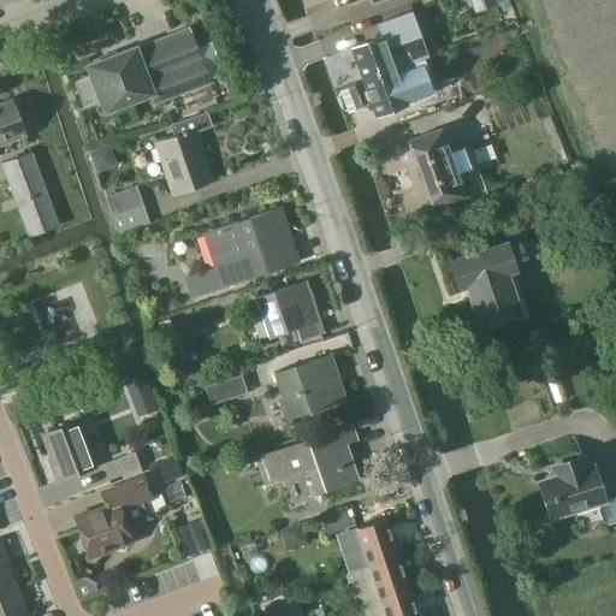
[(508,0),(468,0),(474,13),(509,1),(508,0)]
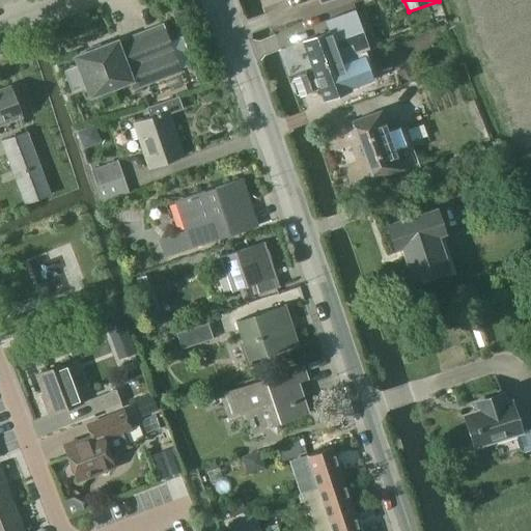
[(342,63),(355,58),(355,57),(370,51),(356,10),(325,22),(329,32),(304,40),(313,68),(341,58),(342,63)]
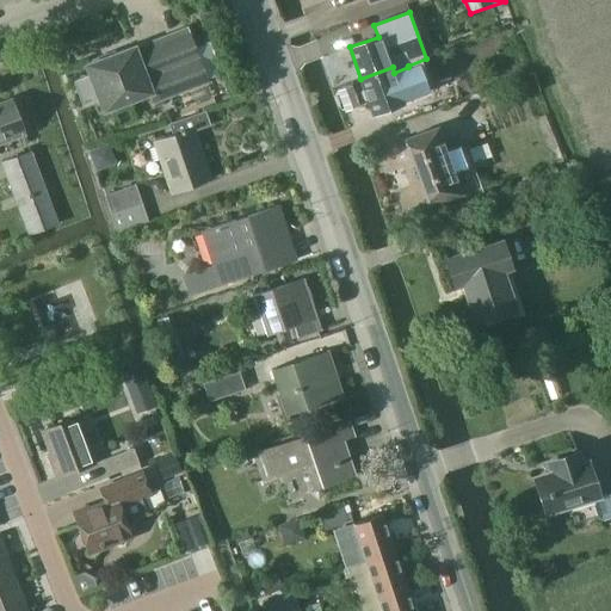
[(104,112),(152,94),(155,103),(209,82),(191,34),(137,54),(135,48),(106,59),(102,56),(93,60),(91,65),(87,66),(104,112)]
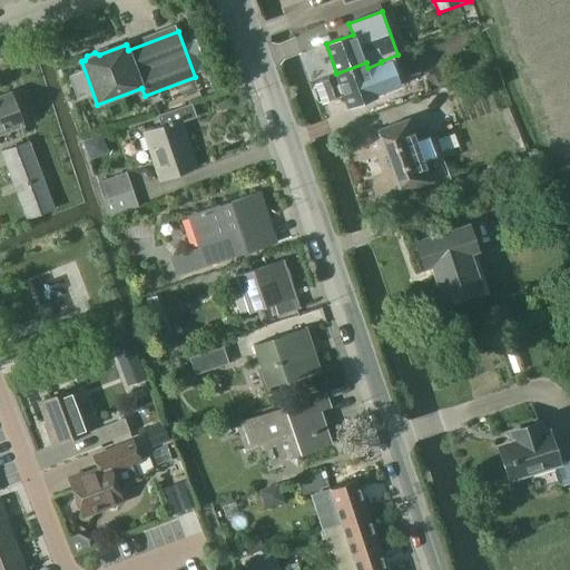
[(366,62),(336,74),(350,108),(379,97),(376,91),(390,87),(381,62),(367,68),(366,62)]
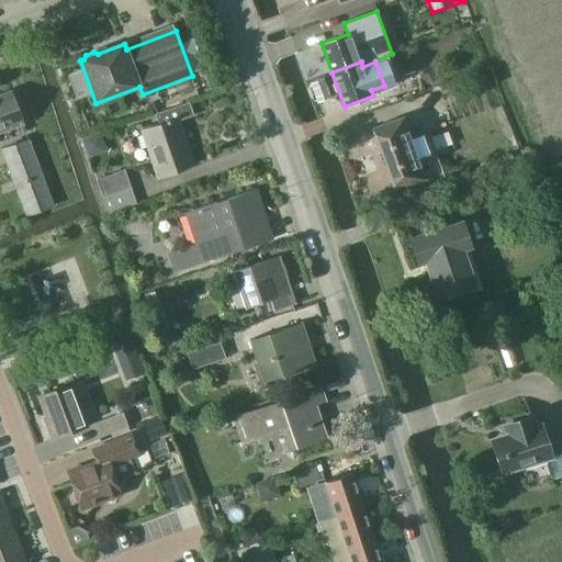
[(439,100),(435,89),(423,94),(427,104),(439,100)]
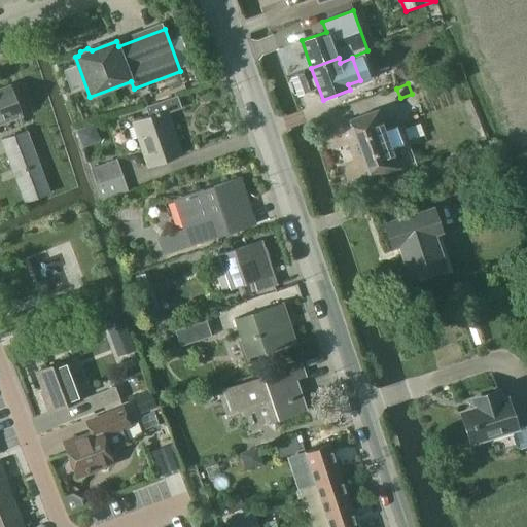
[(0,123),(21,115),(10,85),(0,89),(0,123)]
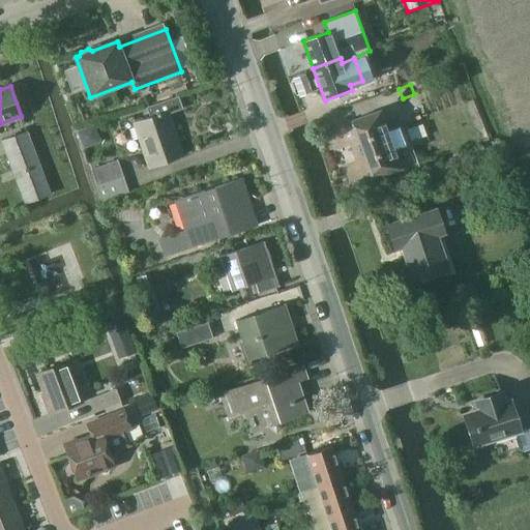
[(147,167),(183,155),(169,113),(182,108),(179,96),(148,106),(151,115),(133,121),(147,167)]
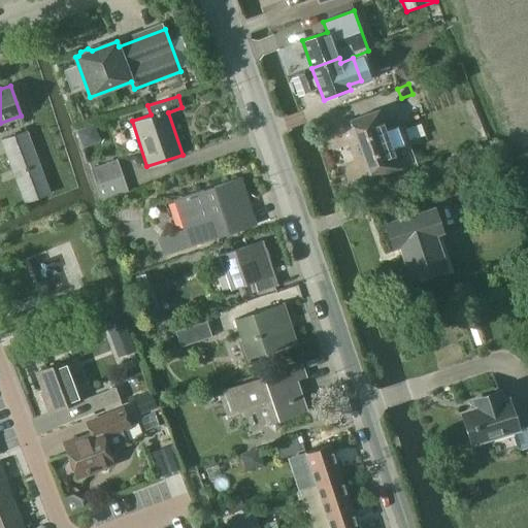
[(400,166),(393,145),(394,143),(394,142),(394,141),(394,139),(394,138),(394,137),(392,135),(391,133),(390,133),(389,132),(388,132),(380,109),(351,120),(372,177),(400,166)]
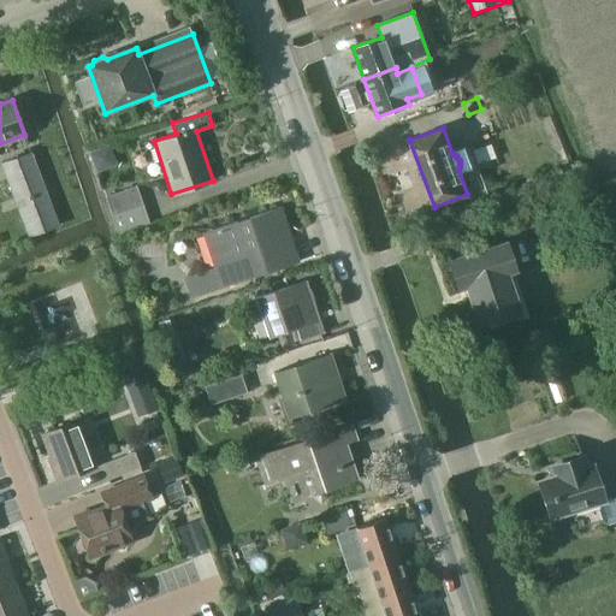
[(501,172),(491,144),(473,152),(483,178),(501,172)]
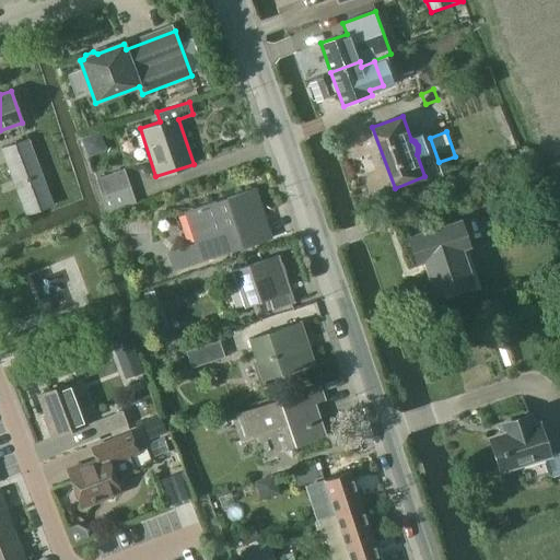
[(26,216),(55,205),(30,138),(1,149),(26,216)]
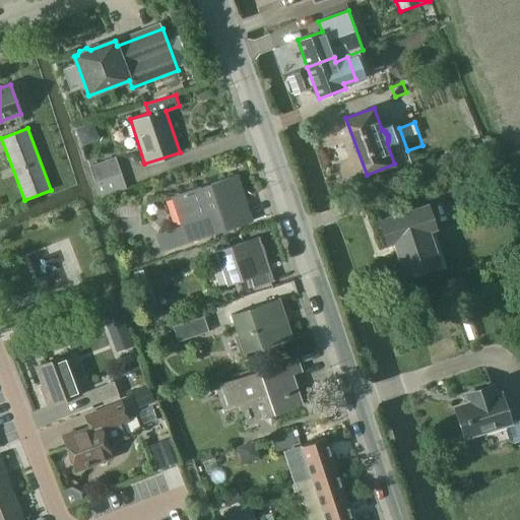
[(116,157),(89,166),(100,197),(127,189),(116,157)]
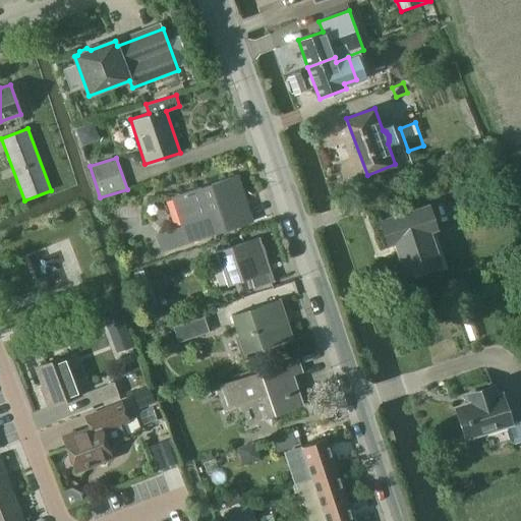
[(162,251),(253,221),(238,174),(172,196),(182,226),(156,234),(162,251)]
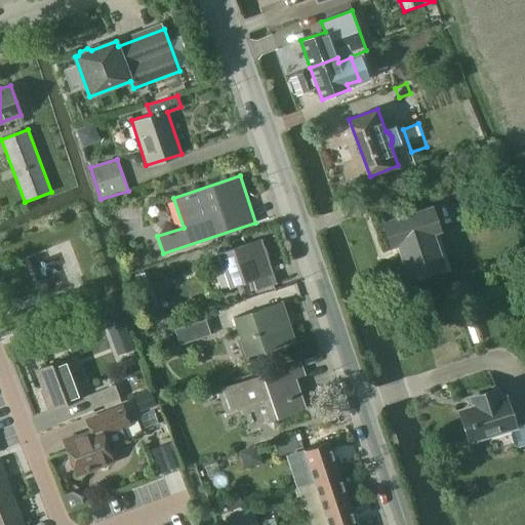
[(445,267),(434,233),(442,231),(434,206),(384,223),(391,246),(398,243),(410,279),(445,267)]
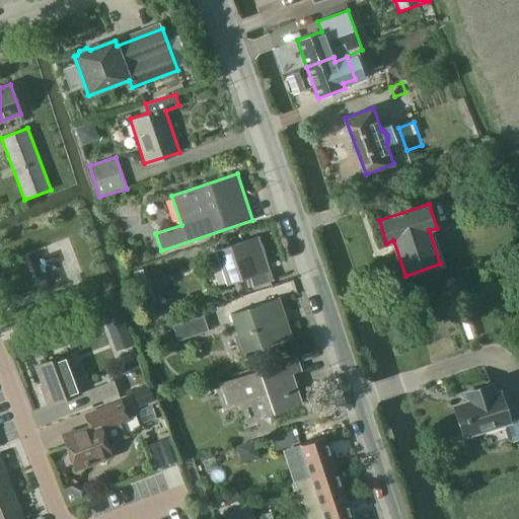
[(274,280),(258,235),(216,249),(227,284),(250,277),(253,287),(274,280)]
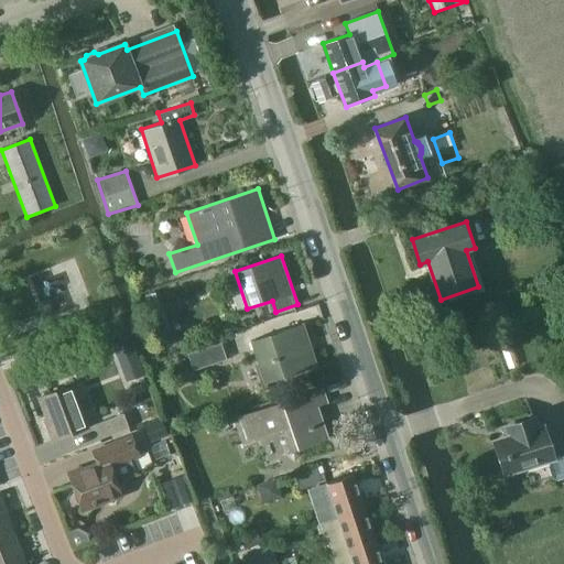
[(264,382),(316,366),(303,323),(250,340),(264,382)]
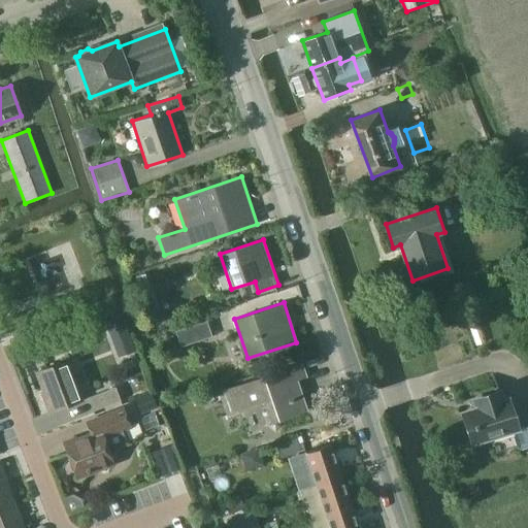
[(182,347),(212,336),(207,320),(176,330),(182,347)]
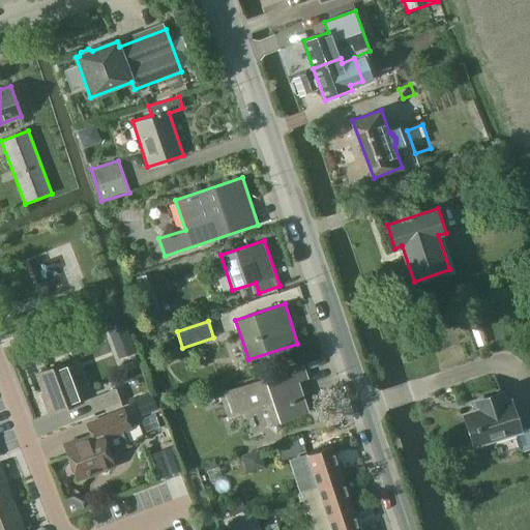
[(106,328),(114,351),(131,345),(123,322),(106,328)]
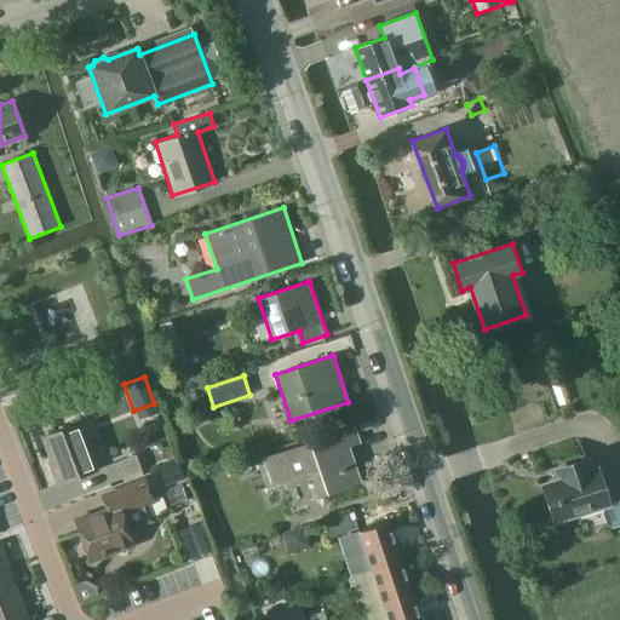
[(61,483),(96,470),(79,423),(44,437),(61,483)]
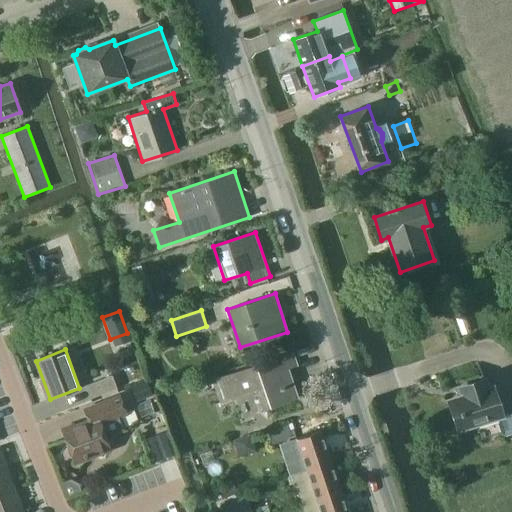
[(299,397),(289,368),(298,365),(293,351),(217,376),(224,399),(256,389),(263,409),(299,397)]
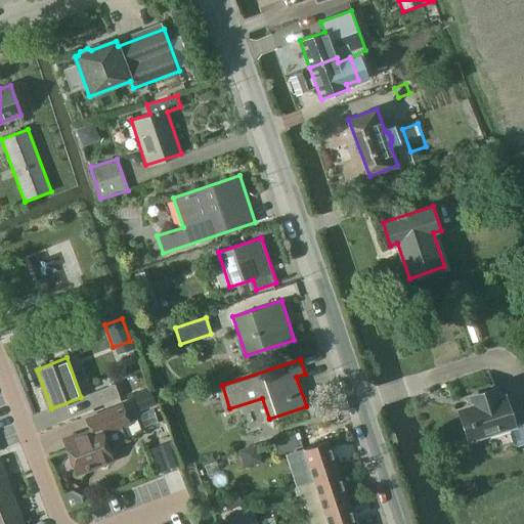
[(93,407),(121,397),(115,383),(88,394),(93,407)]
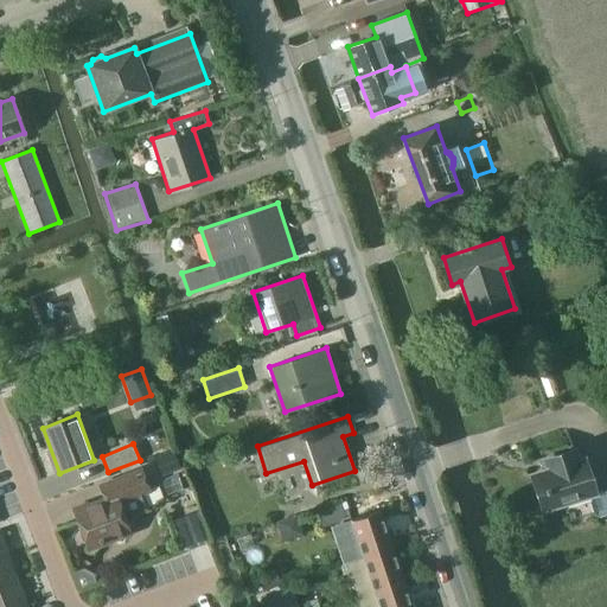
[(548,470),(532,475),(543,510),(589,494),(598,516),(606,512),(606,490),(606,489),(594,493),(582,458),(577,460),(574,451),(544,460),(548,470)]
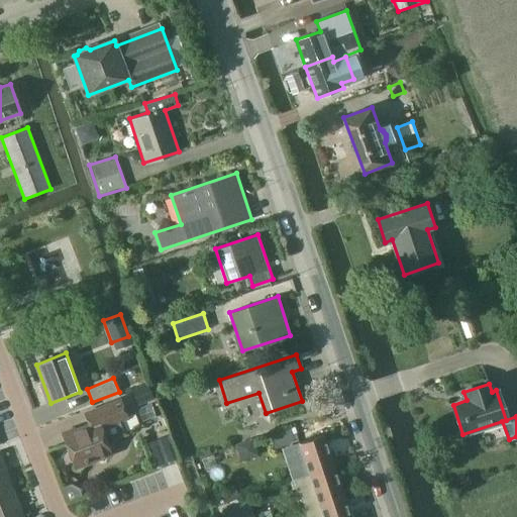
[(135,413),(127,416),(121,400),(85,413),(90,426),(64,436),(75,467),(111,452),(107,442),(129,434),(127,429),(139,425),(135,413)]
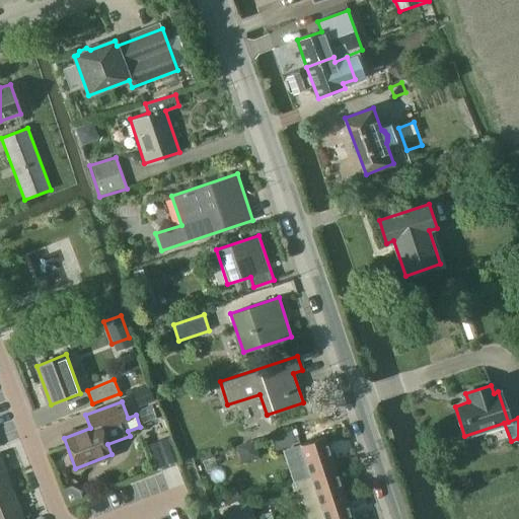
[(287,447),(283,435),(272,438),(277,451),(287,447)]
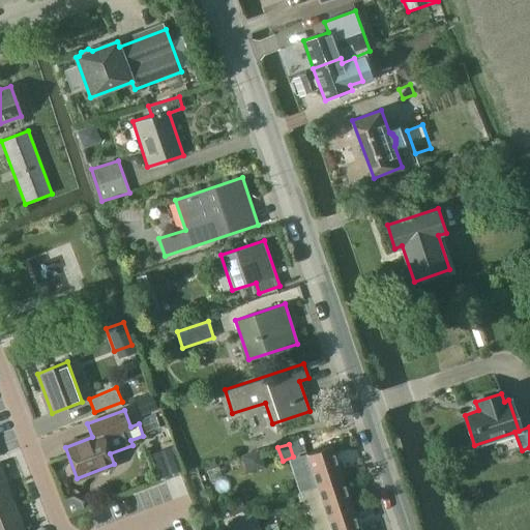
[(317,486),(342,477),(331,445),(306,453),(317,486)]
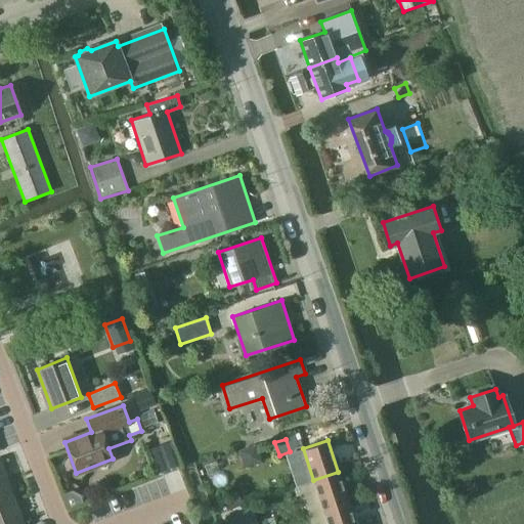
[(165,467),(181,461),(176,448),(160,454),(165,467)]
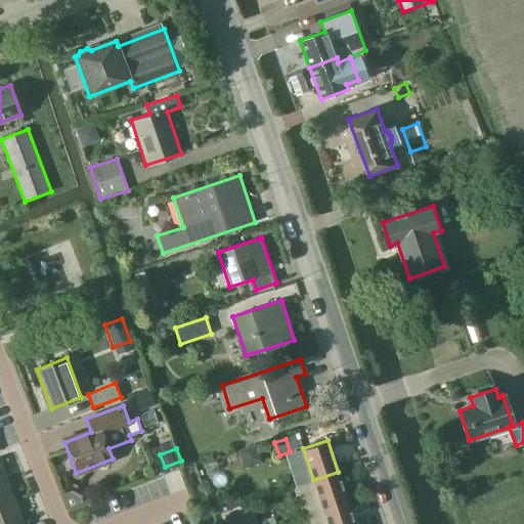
[(323,511),(348,503),(338,472),(313,480),(323,511)]
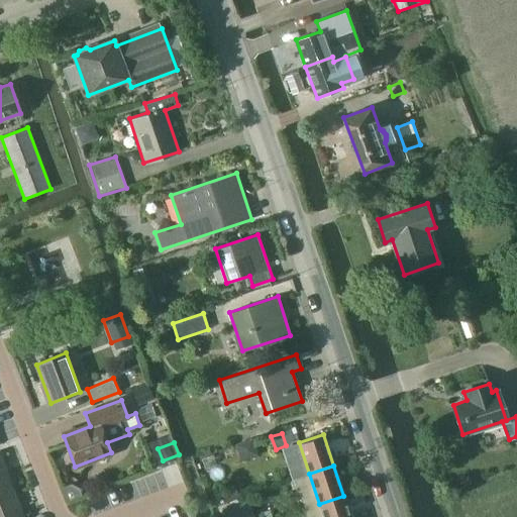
[(0,501),(17,495),(8,473),(0,476),(0,501)]
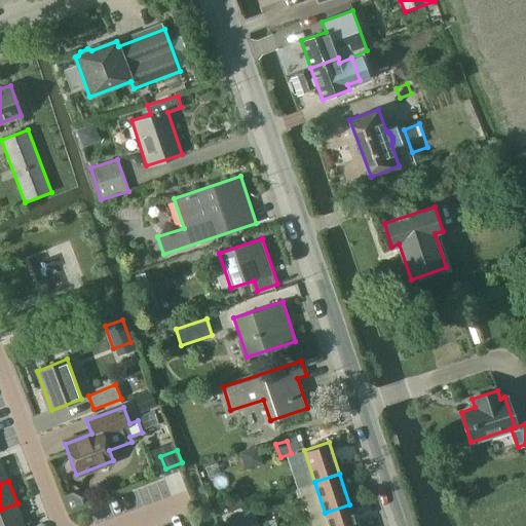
[(80,495),(73,492),(64,495),(69,510),(83,504),(80,495)]
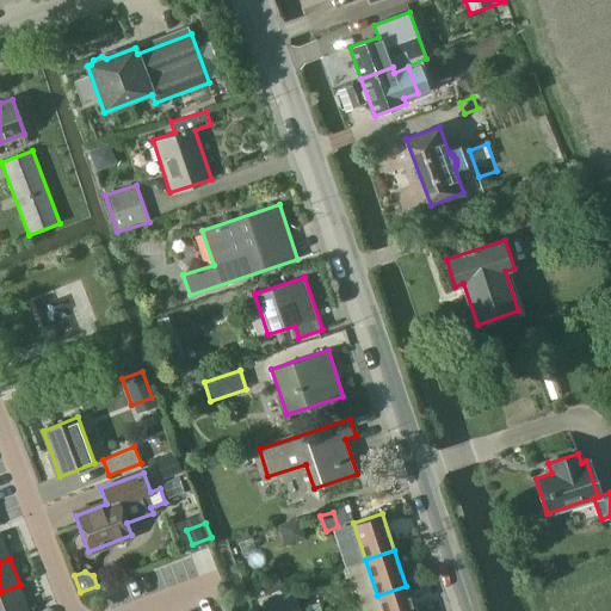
[(0,610),(19,610),(29,608),(20,585),(0,592),(0,610)]
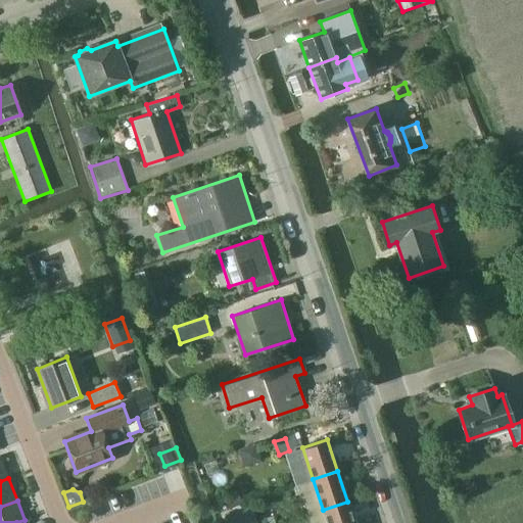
[(353,522),(347,502),(323,510),(327,522),(353,522)]
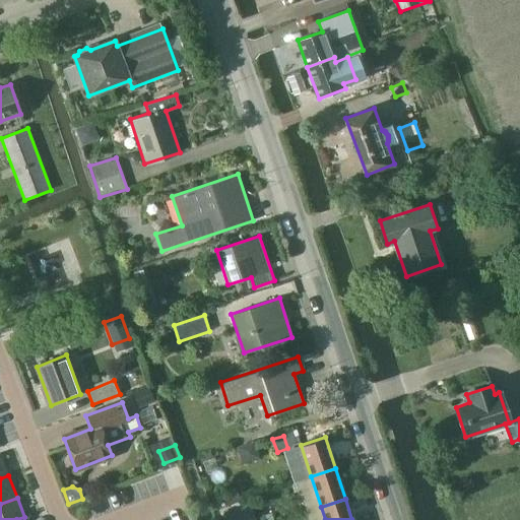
[(254,519),(249,505),(224,514),(225,519),(254,519)]
